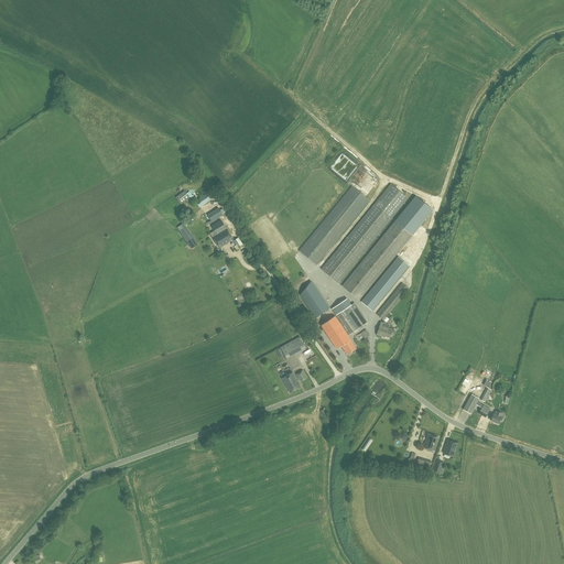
[(370,143),(366,154),(377,159),(381,147),(370,143)]
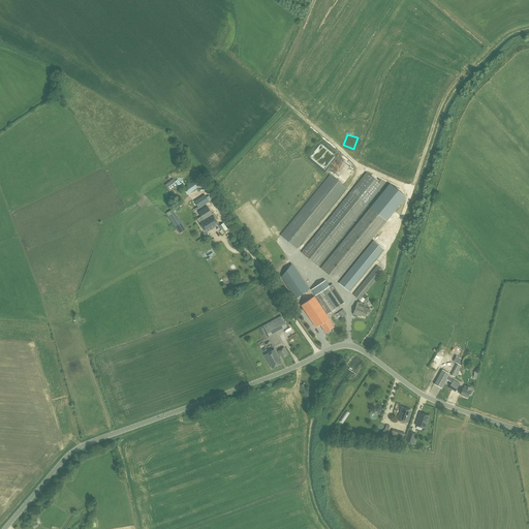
[(323,168),(335,154),(319,142),(308,156),(323,168)]
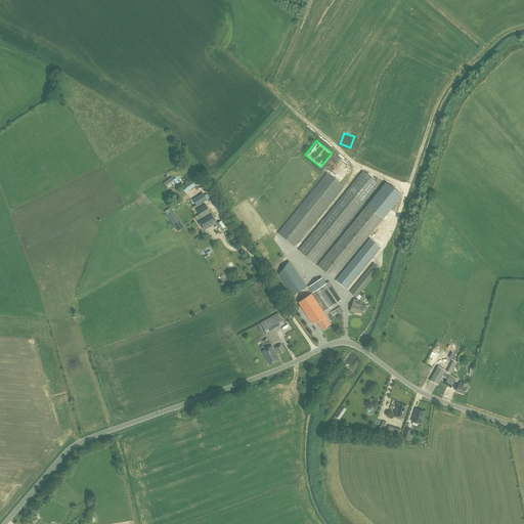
[(350,186),(354,189),(351,192),(347,190),(298,250),(314,263),(363,204),(360,201),(363,197),(366,200),(379,184),(362,172),(350,186)]
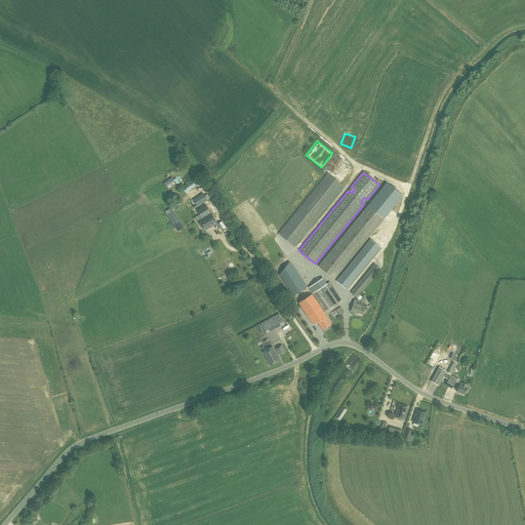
[(327,173),(278,234),(294,247),(344,187),(327,173)]
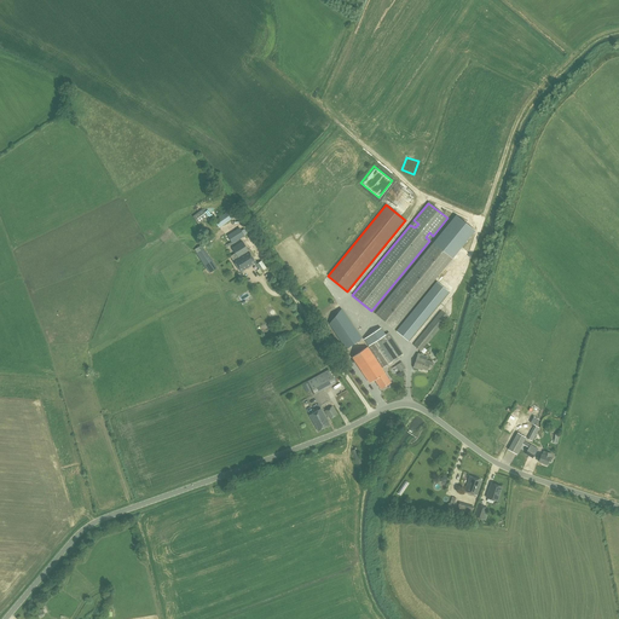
[(219,218),(224,224),(231,219),(227,214),(226,212),(219,218)]
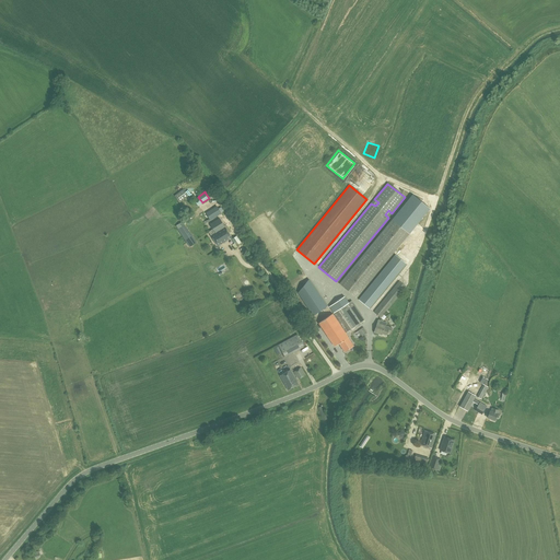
[(387,224),(339,283),(346,290),(357,298),(405,238),(430,209),(412,194),(387,224)]
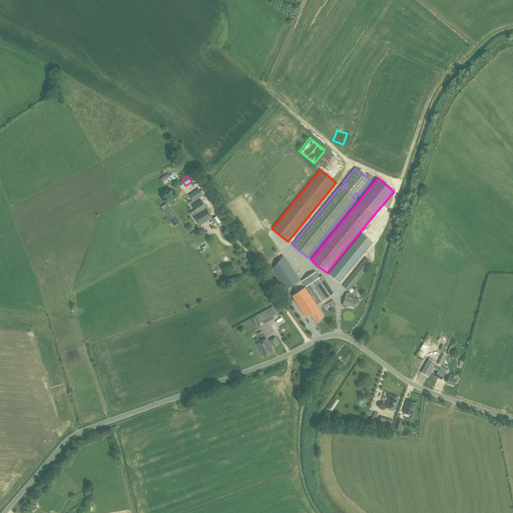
[(162,203),(164,205),(161,207),(173,226),(180,221),(168,203),(166,200),(162,203)]
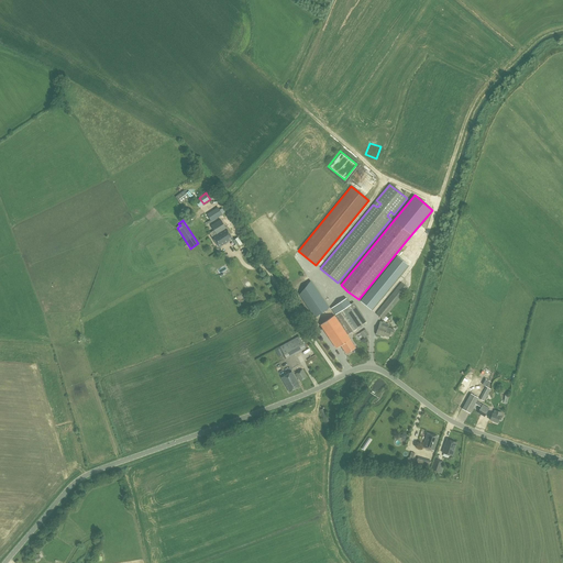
[(217,234),(227,229),(221,220),(211,225),(217,234)]
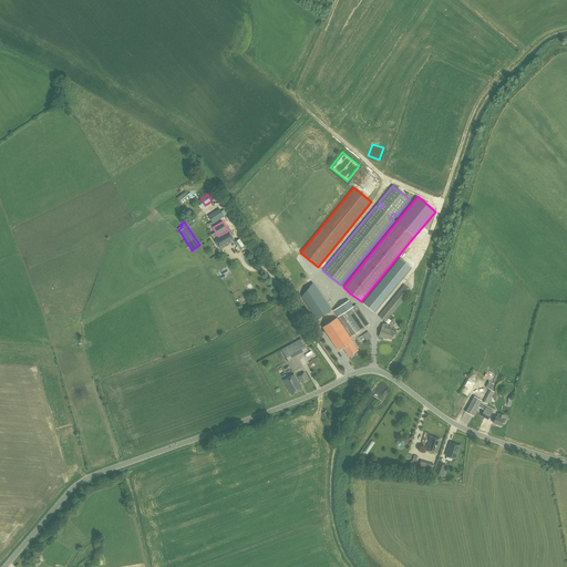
[(228,230),(218,236),(217,236),(215,233),(212,235),(214,238),(220,249),(235,240),(228,230)]
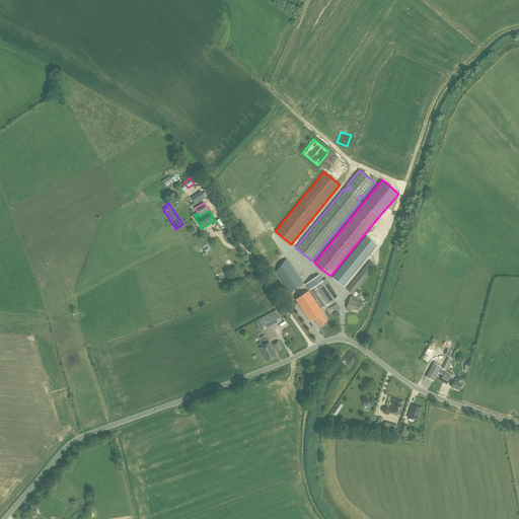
[(218,230),(224,226),(219,219),(215,222),(217,225),(216,227),(218,230)]
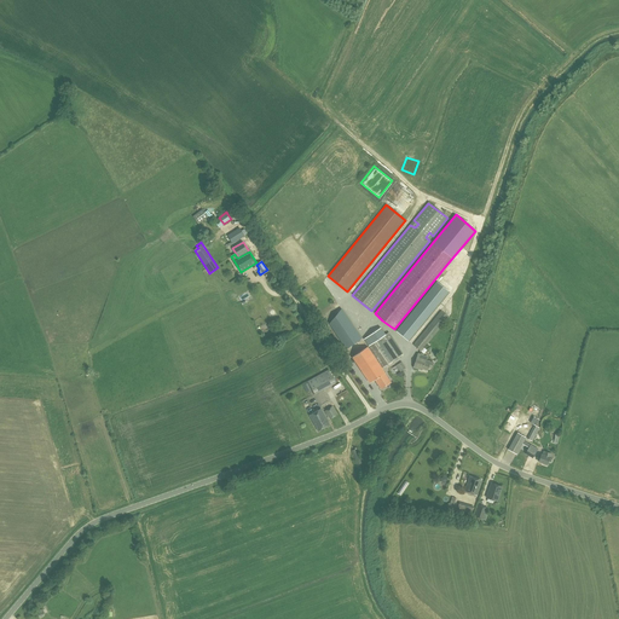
[(307,281),(300,285),(306,298),(310,296),(311,300),(316,298),(307,281)]
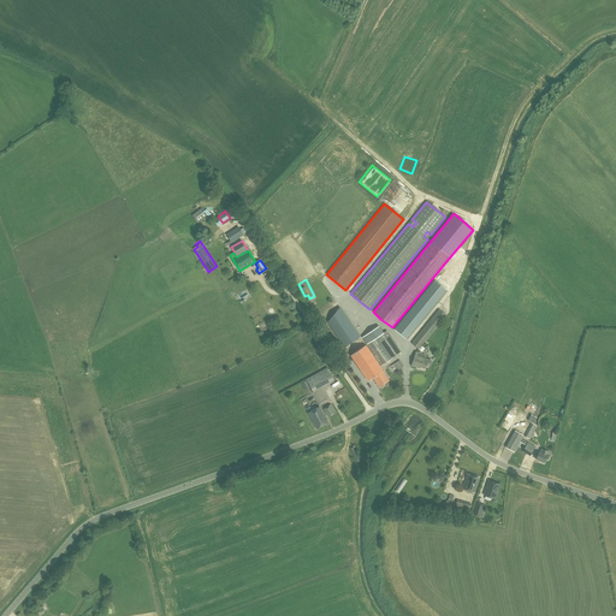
[(395,330),(407,339),(446,290),(434,280),(395,330)]
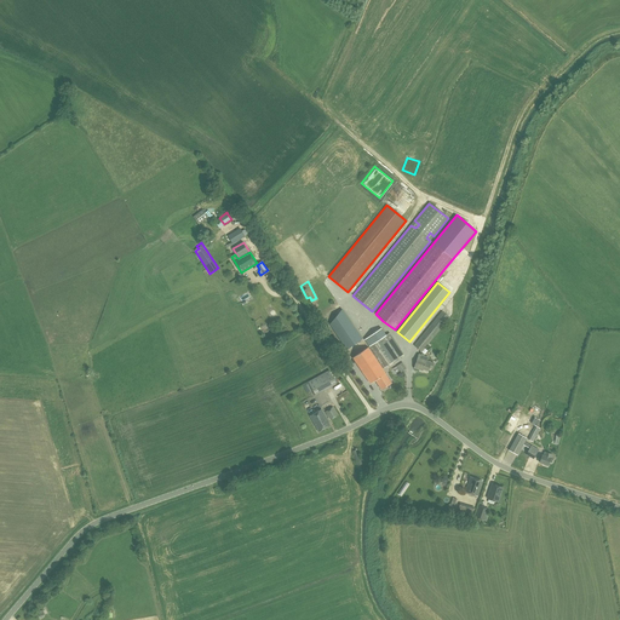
[(342,309),(329,325),(346,350),(362,339),(342,309)]
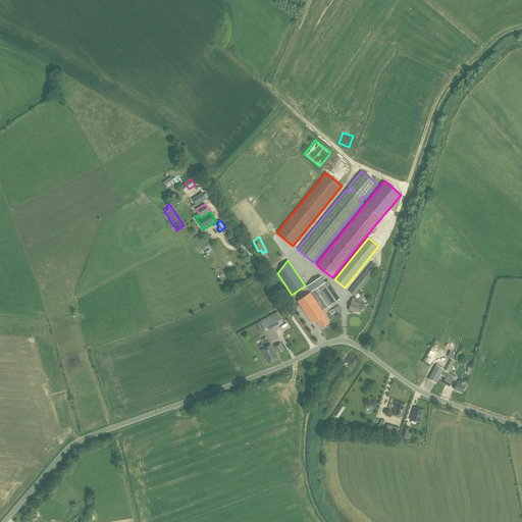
[(355,297),(379,267),(372,262),(349,291),(355,297)]
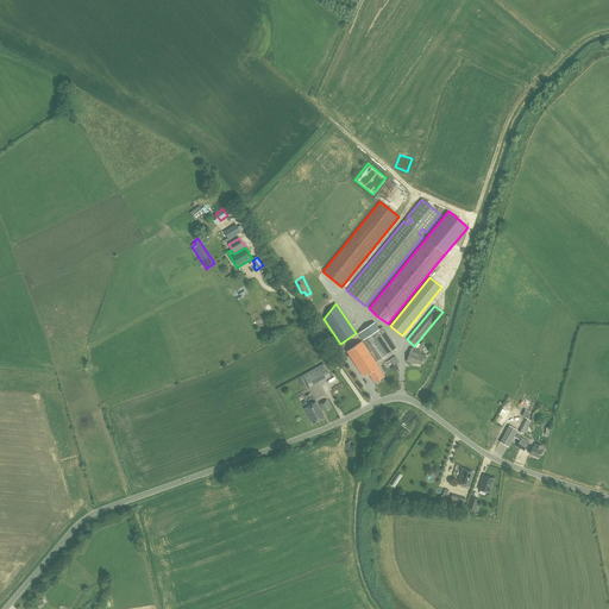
[(358,333),(377,362),(397,349),(383,327),(380,330),(375,322),(358,333)]
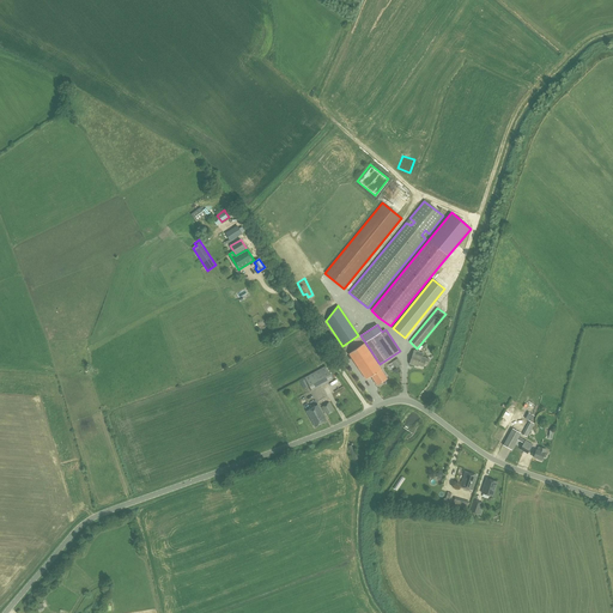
[(371,376),(377,386),(387,378),(364,344),(349,353),(366,380),(371,376)]
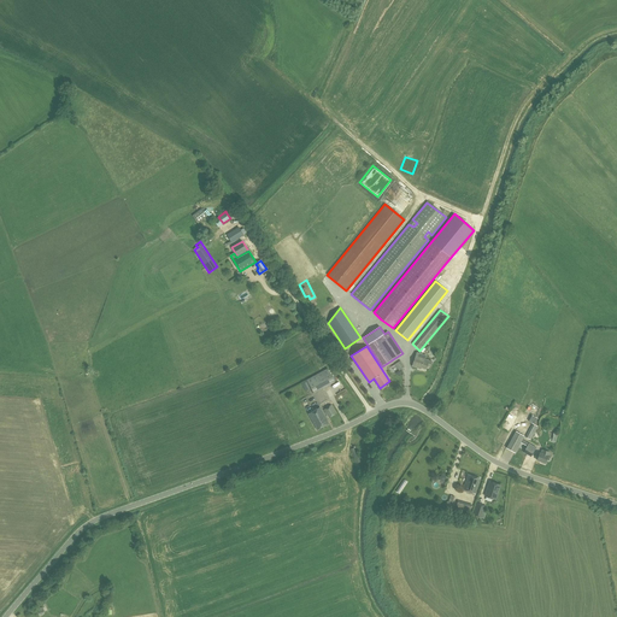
[(418,368),(419,366),(425,369),(427,366),(430,368),(432,362),(424,358),(425,356),(417,352),(412,365),(418,368)]
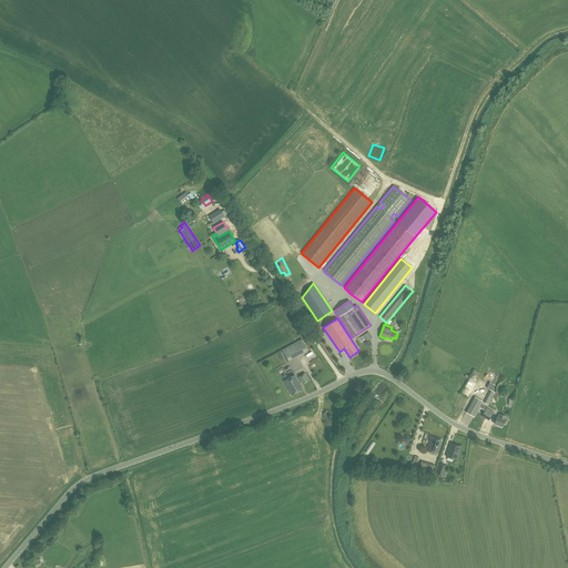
[(373,337),(368,332),(364,335),(367,341),(373,337)]
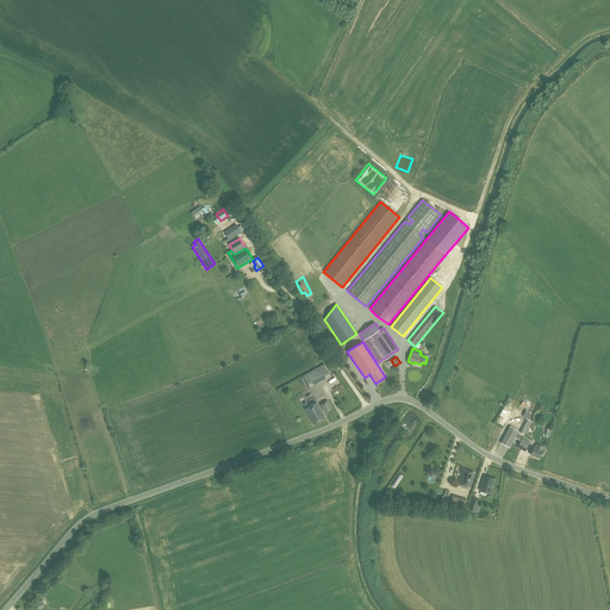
[(303,375),(310,388),(331,377),(324,365),(303,375)]
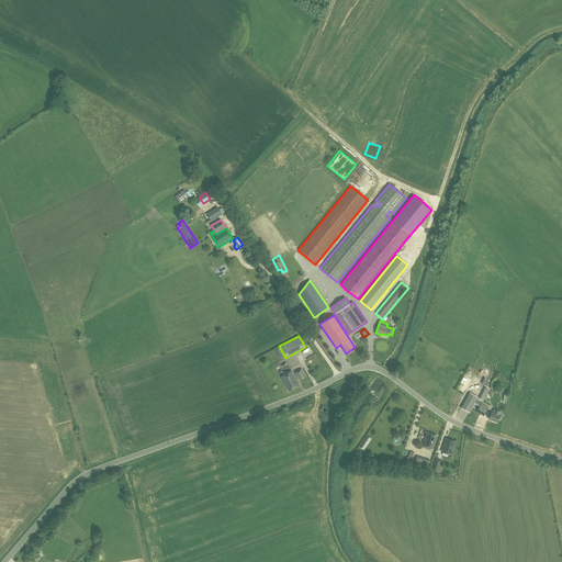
[(302,369),(294,373),(300,381),(306,377),(302,369)]
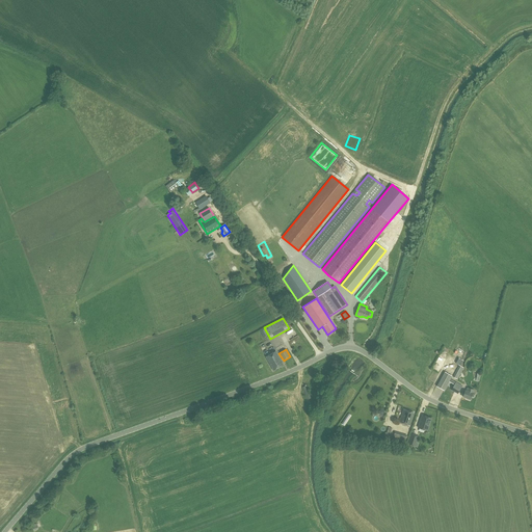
[(266,356),(273,370),(284,365),(276,351),(266,356)]
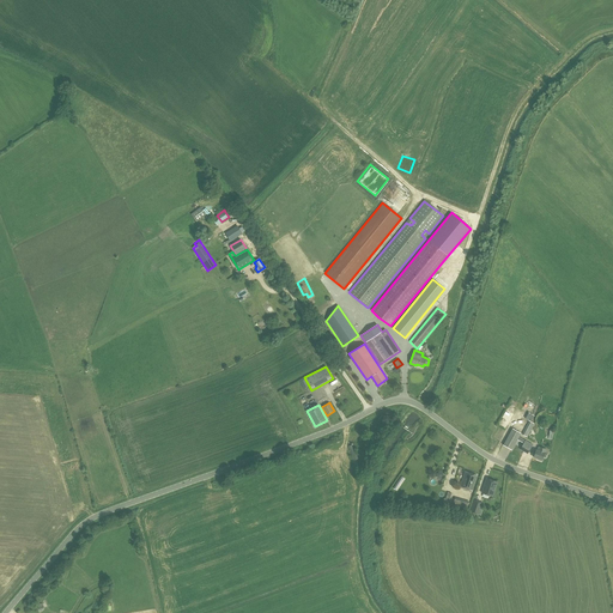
[(534,424),(532,422),(529,420),(522,435),(527,437),(534,424)]
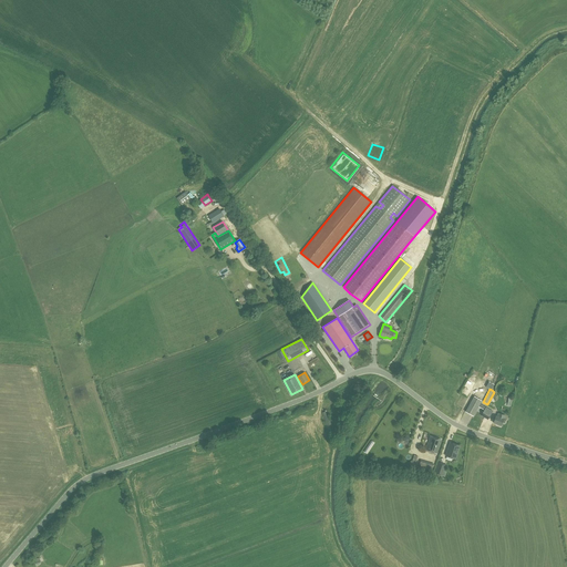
[(465,412),(473,416),(482,401),(474,397),(465,412)]
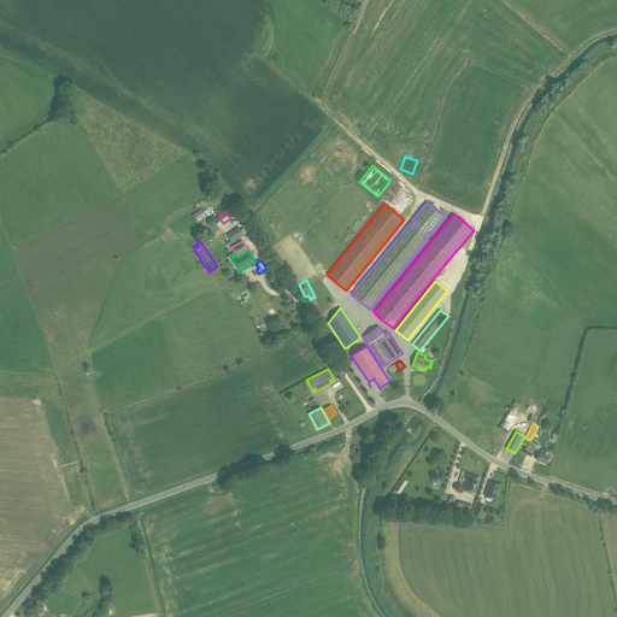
[(534,451),(527,446),(523,452),(532,457),(534,451)]
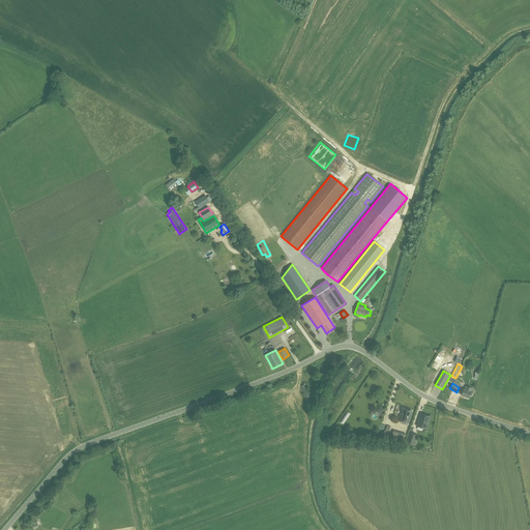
[(311,410),(316,408),(305,384),(301,386),(311,410)]
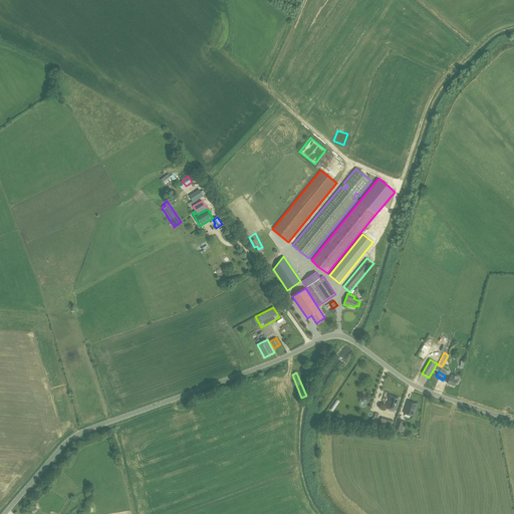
[(457,380),(457,379),(458,376),(453,374),(451,378),(450,377),(448,383),(451,384),(454,386),(455,386),(456,383),(457,383),(458,383),(459,381),(458,380),(457,380)]
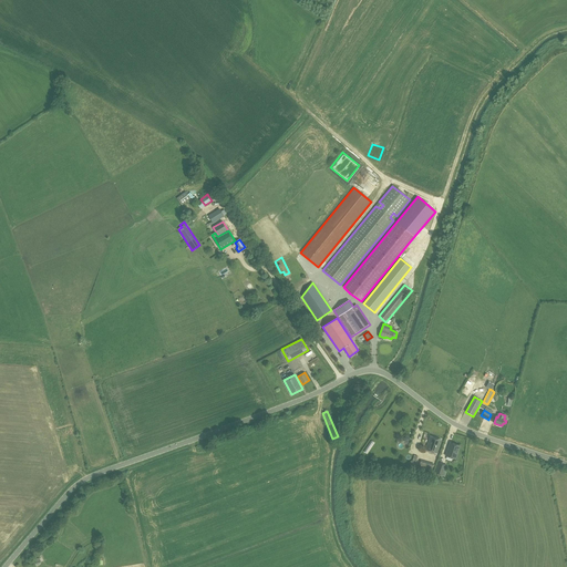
[(441,440),(430,436),(425,450),(437,453),(439,446),(442,440),(441,440)]
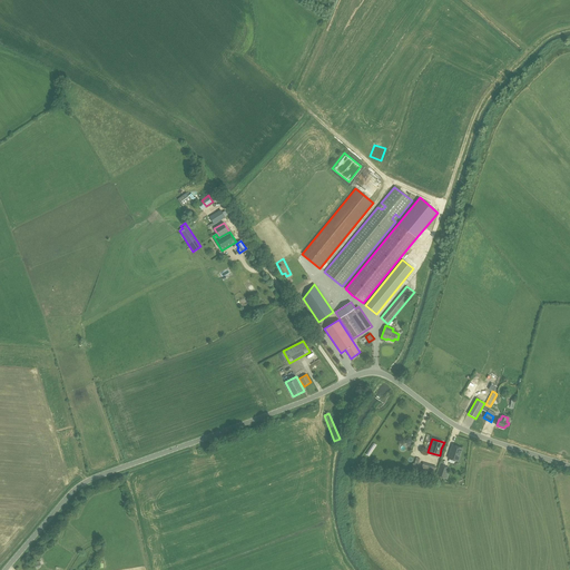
[(449,459),(458,461),(462,449),(453,445),(449,459)]
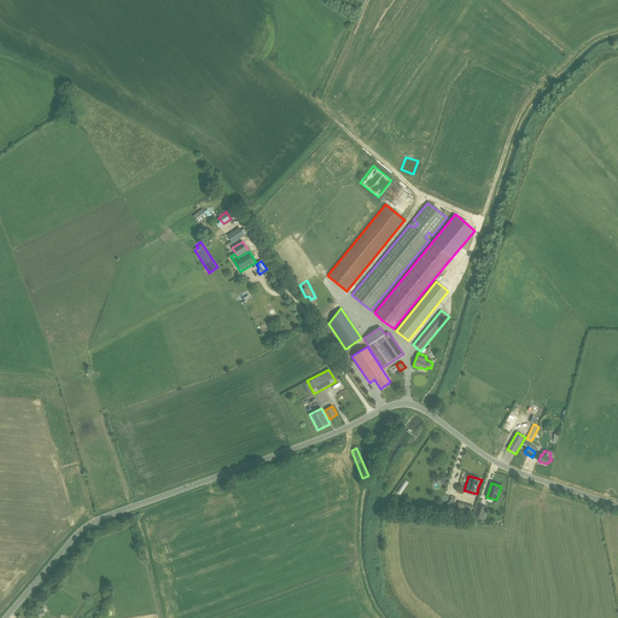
[(471,514),(473,506),(459,501),(456,509),(471,514)]
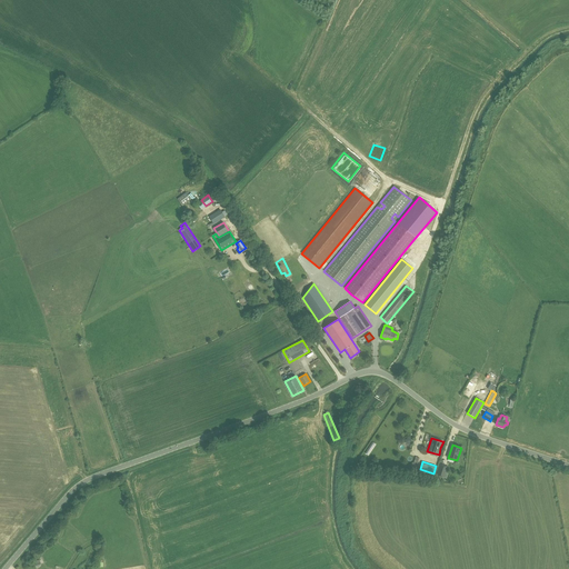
[(440,465),(437,476),(445,478),(448,467),(440,465)]
